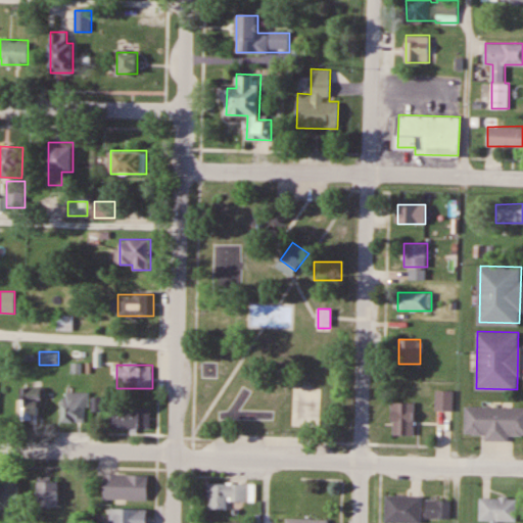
[(19,421),(41,421),(41,387),(19,387),(19,421)]
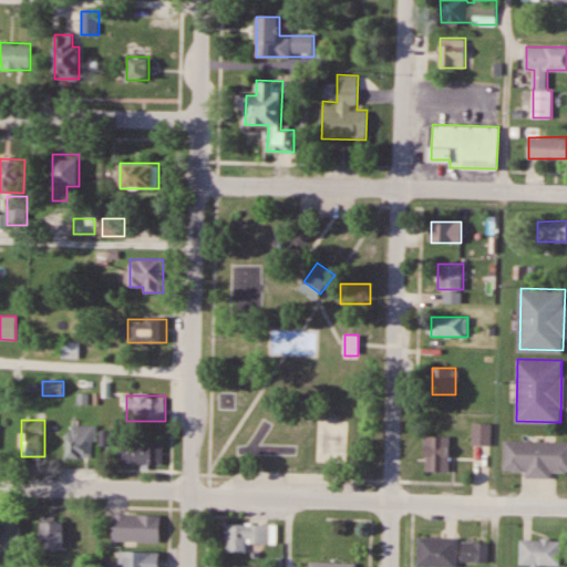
[(492,423),(473,423),(473,446),(492,446),(492,423)]
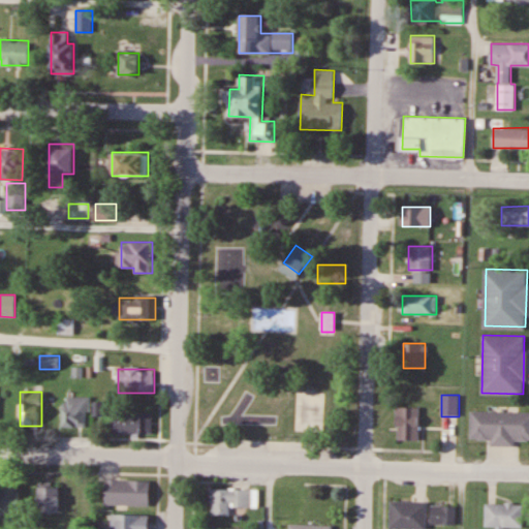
[(63,427),(88,427),(88,397),(63,397),(63,427)]
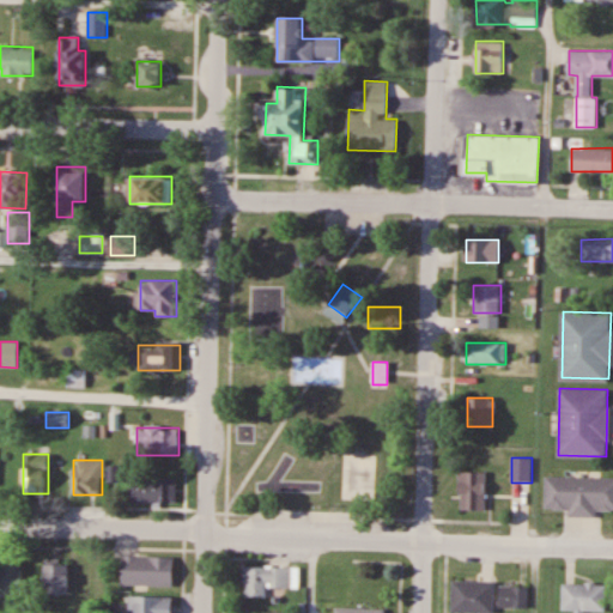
[(486,511),(486,472),(460,472),(460,511),(486,511)]
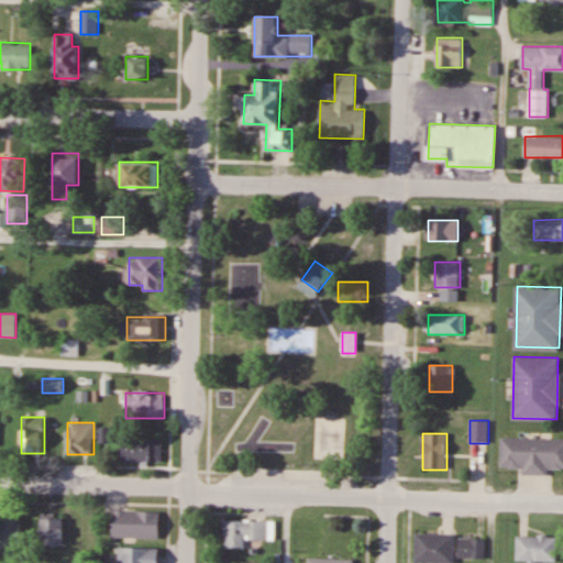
[(523,466),(501,465),(501,434),(562,435),(562,466),(548,466),(548,474),(523,473),(523,466)]
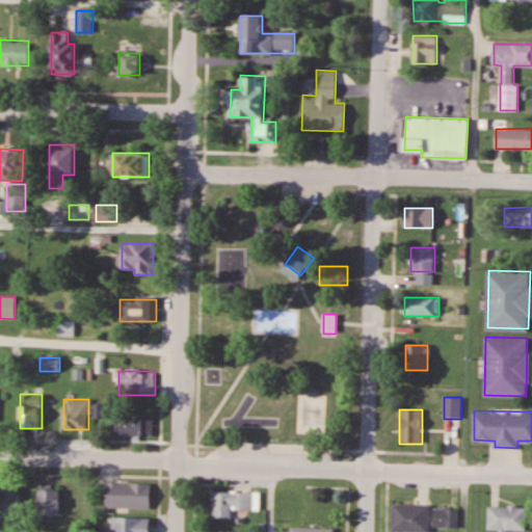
[(153,435),(153,414),(115,414),(115,435),(153,435)]
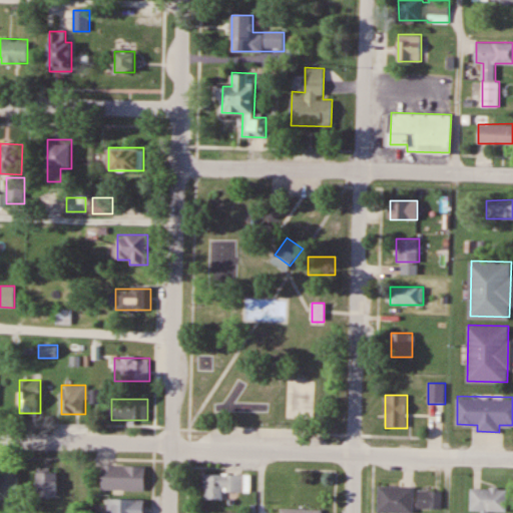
[(145,466),(102,466),(102,491),(145,491),(145,466)]
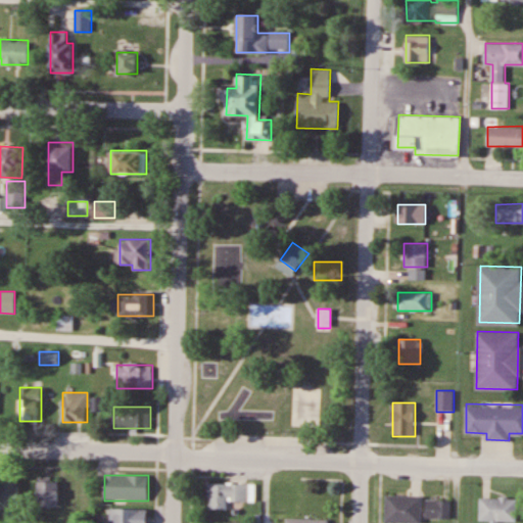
[(59,507),(59,477),(38,477),(38,507),(59,507)]
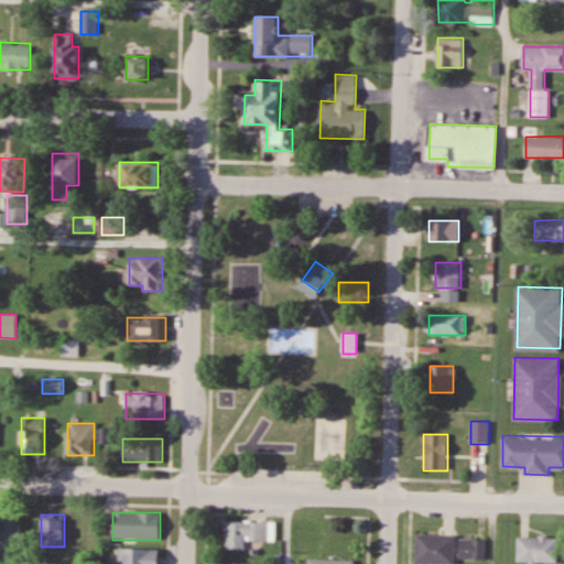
[(21,520),(0,520),(0,549),(21,550),(21,520)]
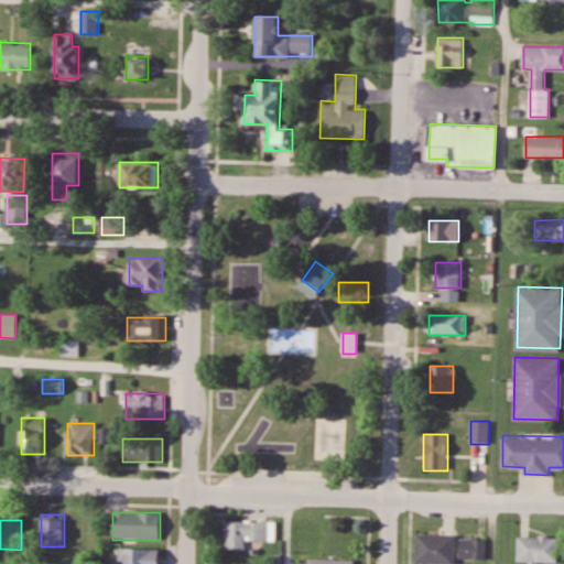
[(269,522),(226,522),(226,550),(246,550),(246,541),(269,541),(269,522)]
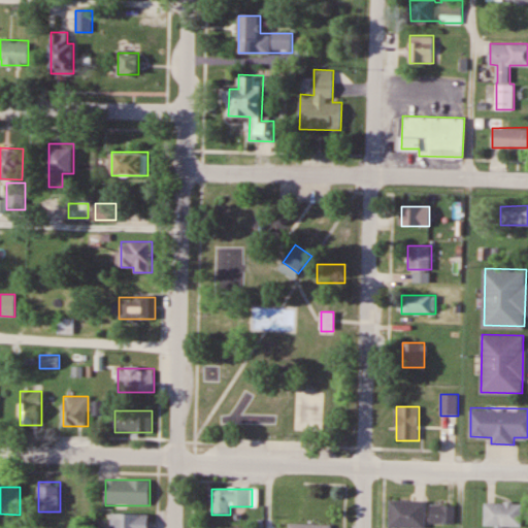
[(427,527),(427,500),(390,500),(390,527),(427,527)]
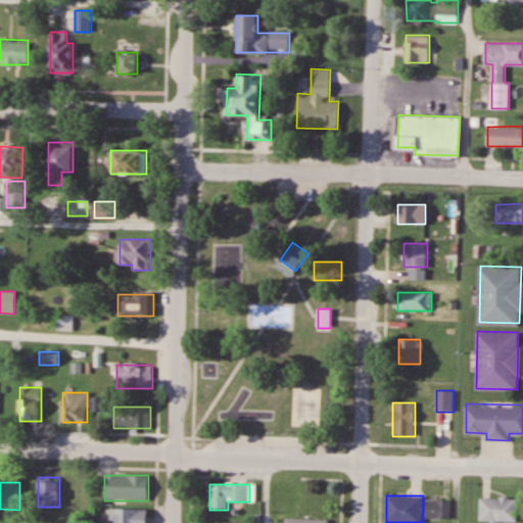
[(518,521),(518,498),(480,498),(480,521),(518,521)]
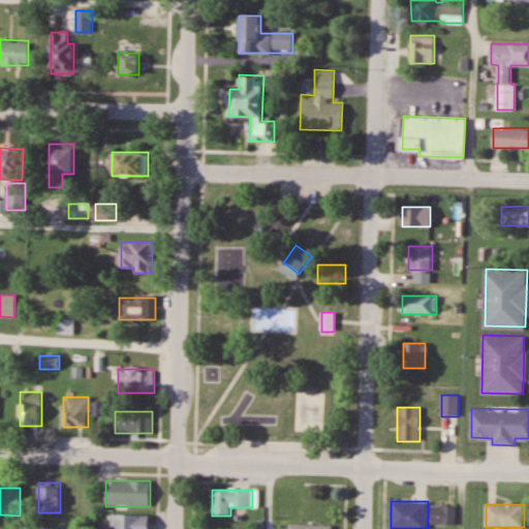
[(432,525),(457,525),(457,505),(432,505),(432,525)]
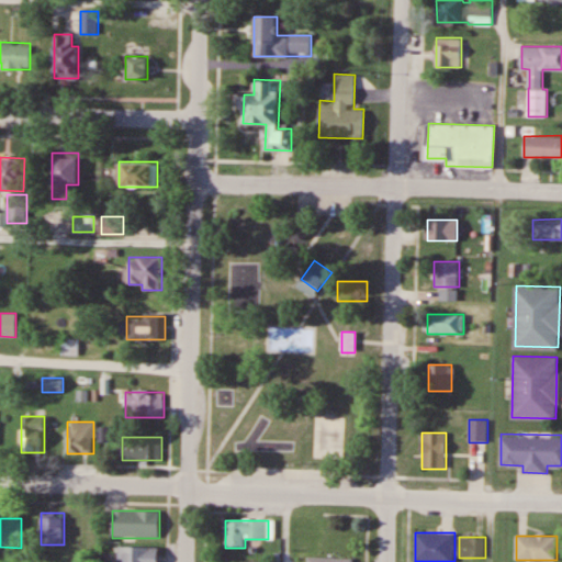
[(158,561),(159,548),(117,548),(117,561),(158,561)]
